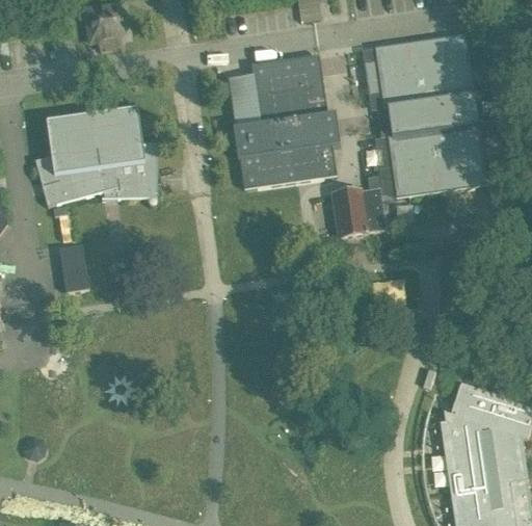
[(87,14),(89,28),(89,31),(101,41),(99,44),(99,51),(121,48),(120,42),(115,36),(126,27),(124,12),(111,4),(97,6),(92,12),(87,14)]
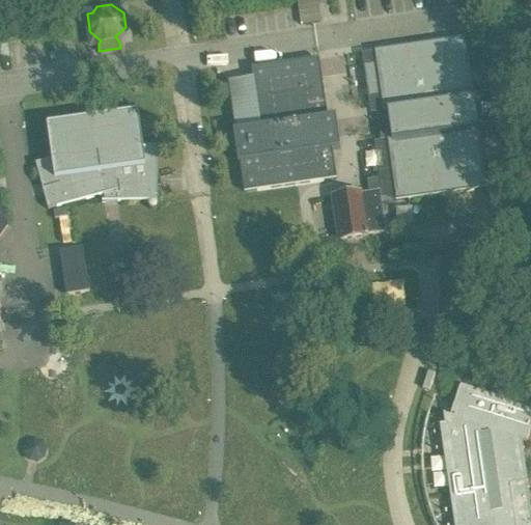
[(386,135),(395,196),(486,183),(478,123),(496,121),(491,89),(473,92),(465,33),(373,46),(383,108),(387,107),(391,134),(386,135)]
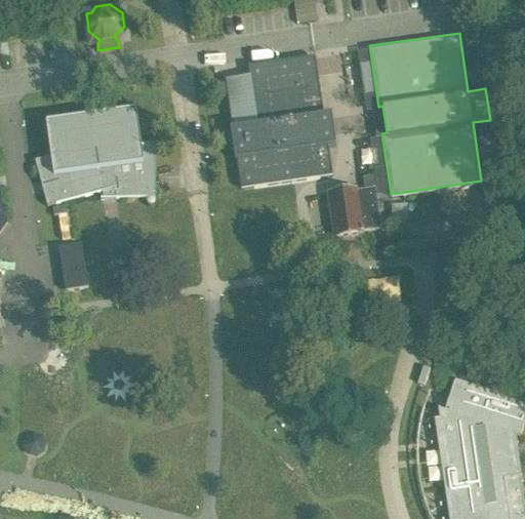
[(237,156),(241,186),(332,172),(328,144),(335,142),(335,140),(326,141),(322,114),(331,113),(331,110),(323,112),(315,53),(248,63),(256,121),(230,125),(234,157),(237,156)]
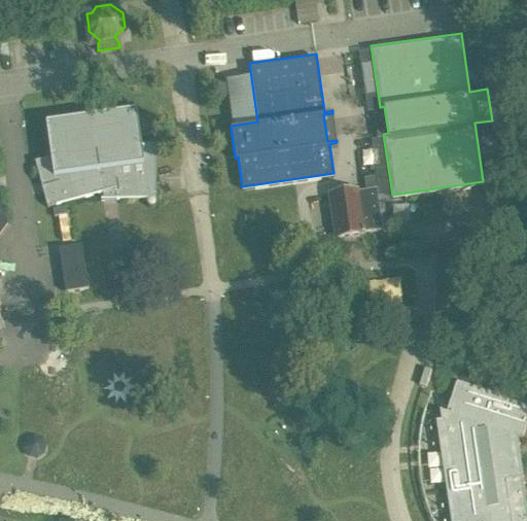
[(48,123),(47,122),(46,122),(50,154),(35,159),(47,204),(56,202),(114,186),(116,197),(146,196),(146,201),(147,202),(148,203),(149,203),(151,204),(152,204),(153,203),(154,203),(155,202),(155,201),(155,200),(154,142),(140,142),(136,109),(135,109),(135,111),(48,123)]
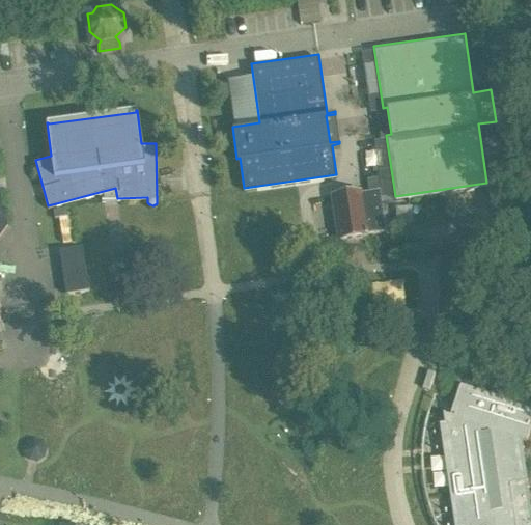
[(332,192),(338,235),(385,227),(379,186),(332,192)]
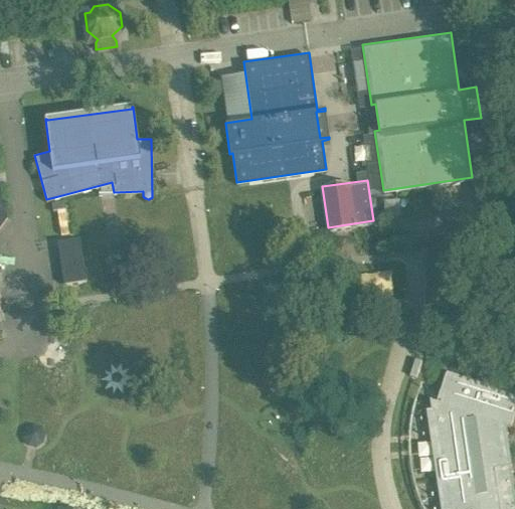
[(79,236),(57,239),(64,282),(86,279),(79,236)]
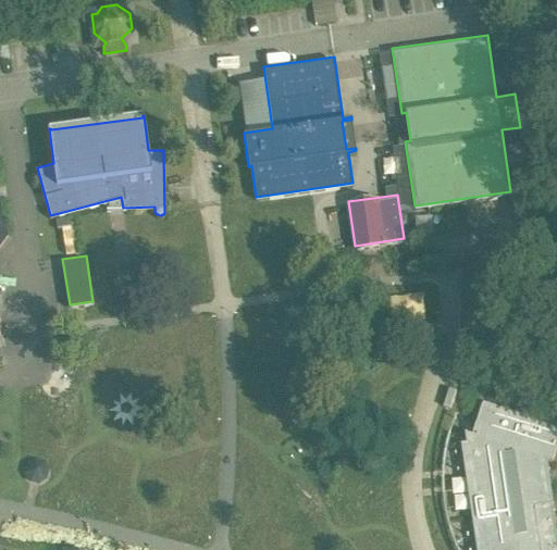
[(556,549),(556,536),(552,502),(554,501),(553,500),(551,500),(544,455),(552,459),(556,442),(556,425),(482,401),(472,432),(467,429),(466,428),(465,428),(482,549),(556,549)]
